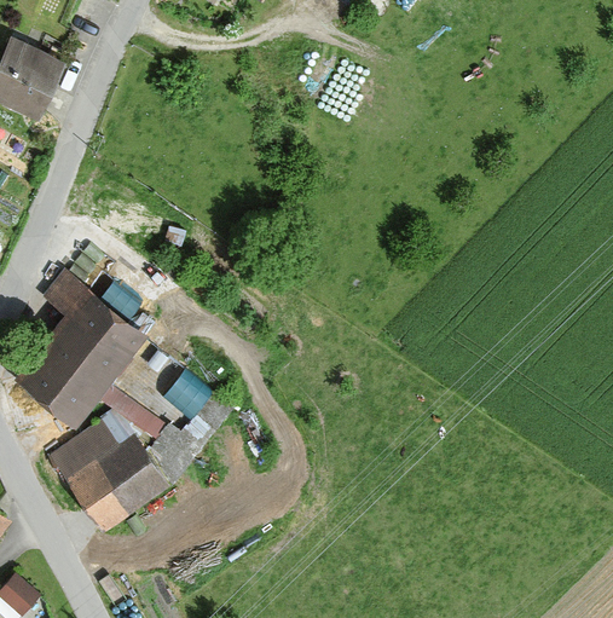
[(0,100),(36,117),(62,59),(9,35),(0,52),(0,100)]
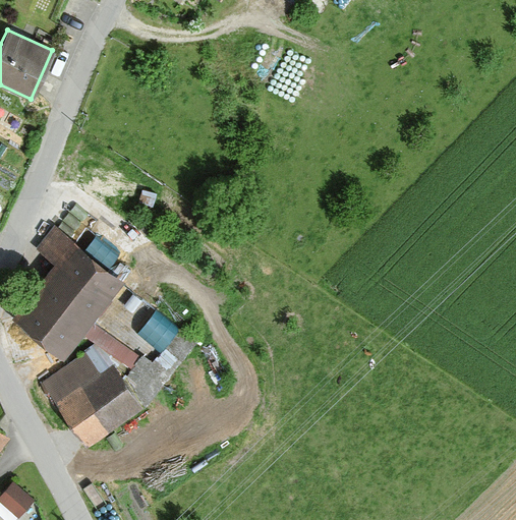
[(63,359),(125,282),(57,227),(38,251),(56,266),(13,319),(63,359)]
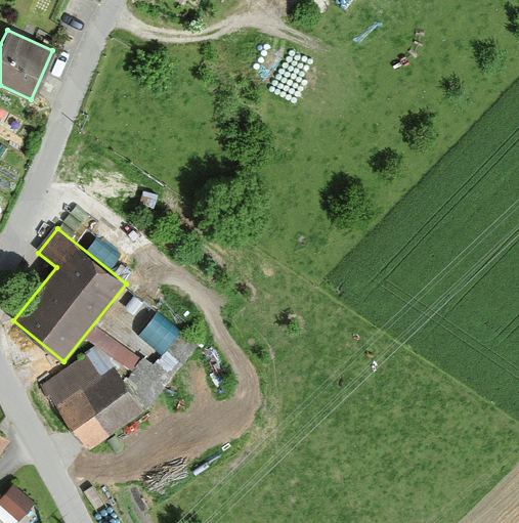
[(161,303),(143,325),(167,344),(184,320),(161,303)]
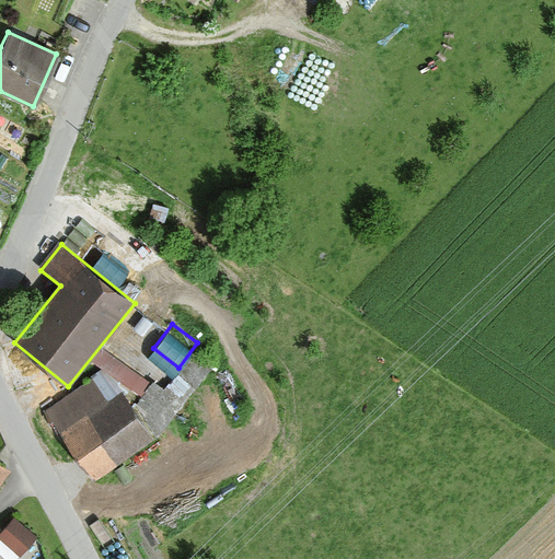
[(154,439),(104,369),(44,412),(95,481),(154,439)]
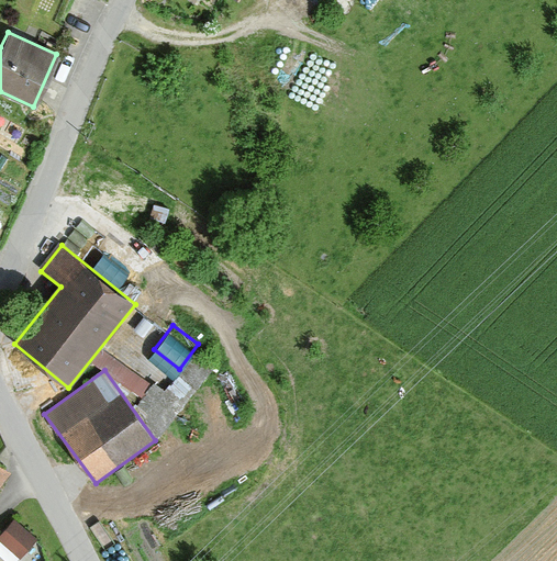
[(0,479),(9,467),(0,460),(0,479)]
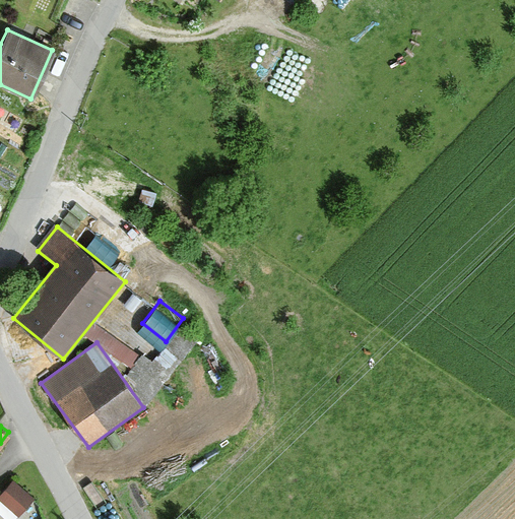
[(36,500),(14,480),(0,496),(0,500),(19,517),(36,500)]
